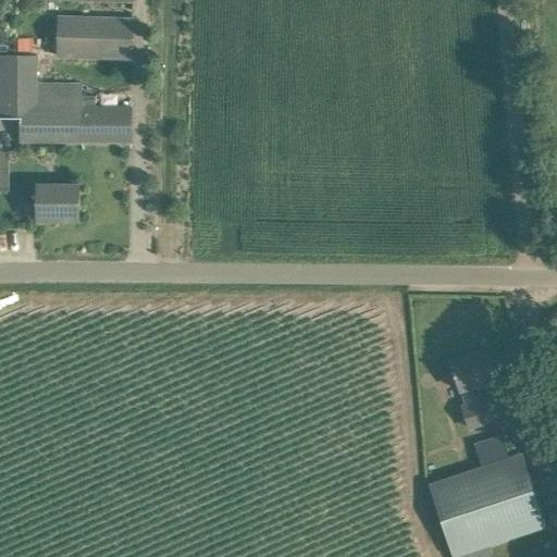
[(58,56),(132,57),(133,20),(59,19),(58,56)]
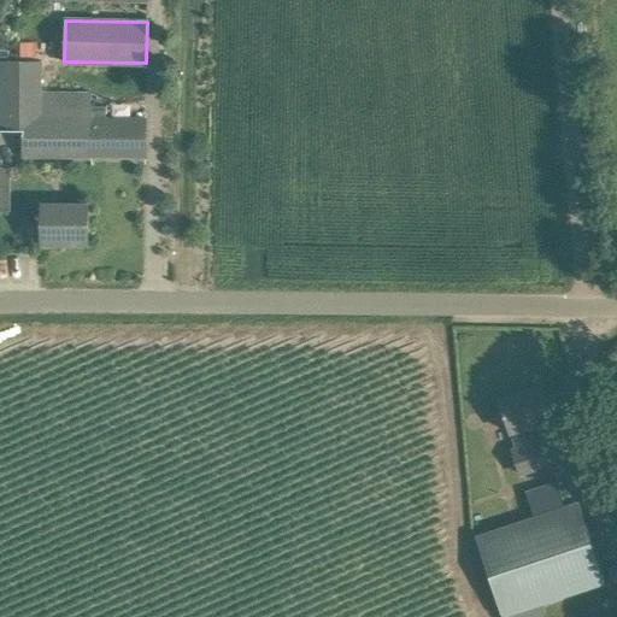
[(36,42),(21,42),(21,57),(36,57),(36,42)]
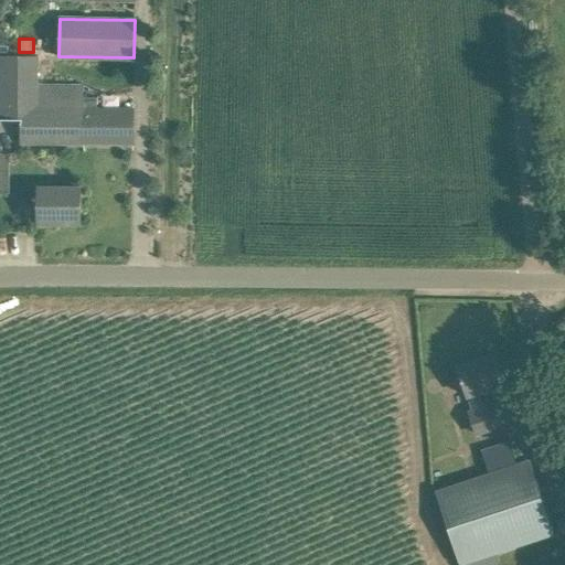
[(0,120),(22,121),(22,145),(83,145),(84,108),(84,85),(38,85),(38,57),(0,57),(0,120)]
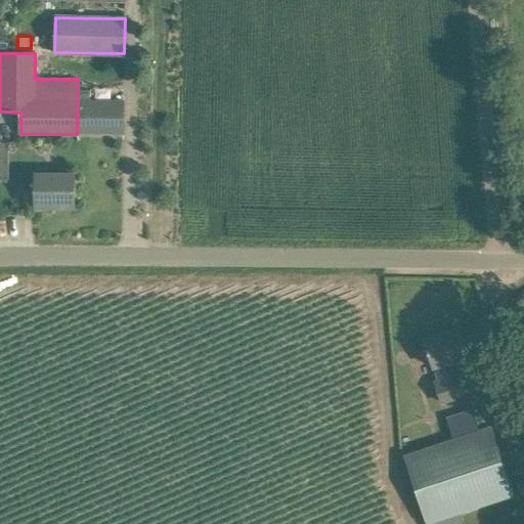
[(78,100),(77,134),(124,134),(124,100),(78,100)]
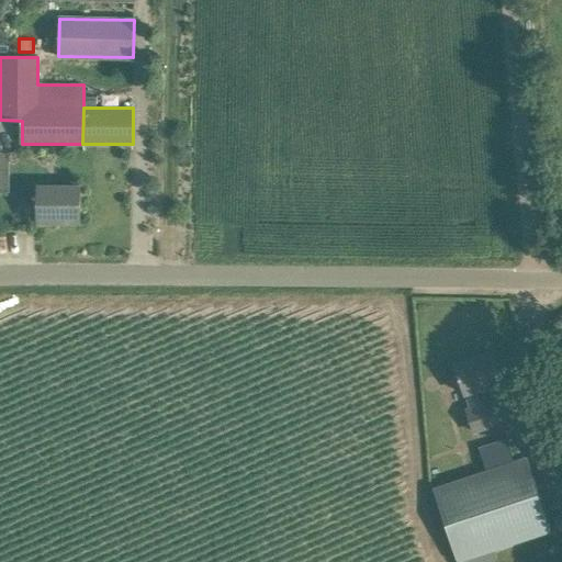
[(38,222),(80,222),(80,187),(38,187),(38,222)]
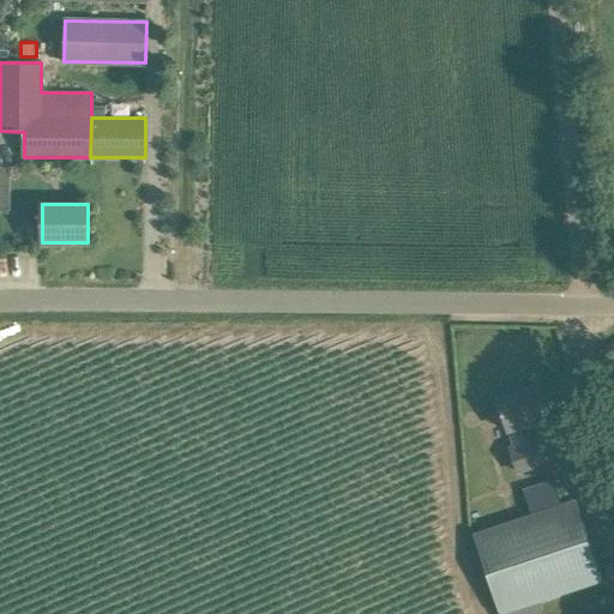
[(507,434),(511,433),(517,449),(509,451),(516,471),(545,462),(533,423),(549,417),(539,385),(498,398),(503,413),(500,414),(507,434)]
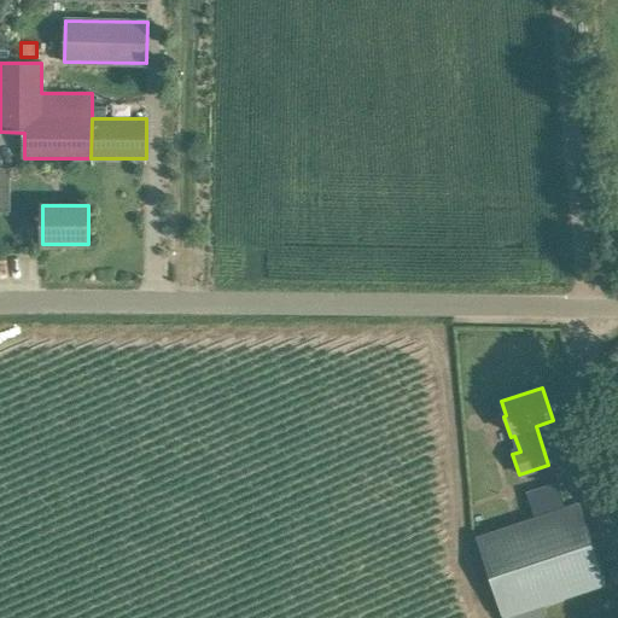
[(477,537),(502,617),(503,617),(607,584),(579,503),(477,537)]
